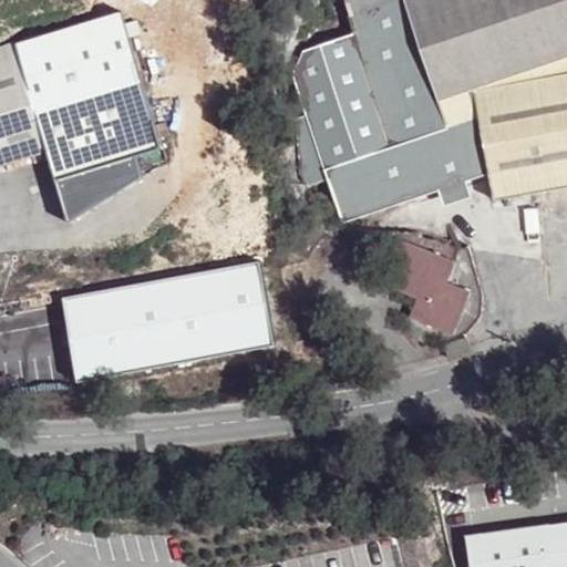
[(566,0),(344,0),(361,49),(311,66),(299,89),(310,124),(297,125),(297,182),(307,185),(308,187),(328,179),(340,223),(491,174),(495,199),(566,186),(566,0)]
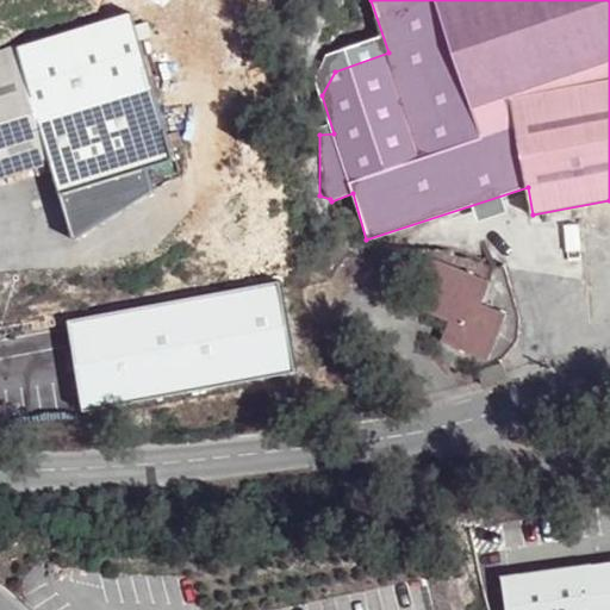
[(0,67),(0,180),(55,165),(79,242),(162,201),(156,179),(184,170),(137,24),(0,67)]
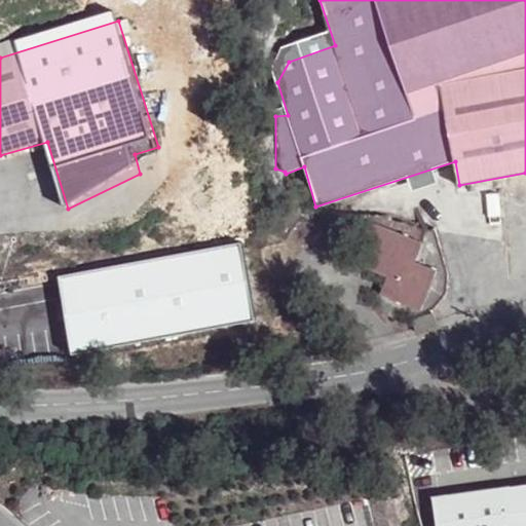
[(375,221),(357,262),(389,277),(383,293),(422,310),(438,270),(417,263),(425,242),(375,221)]
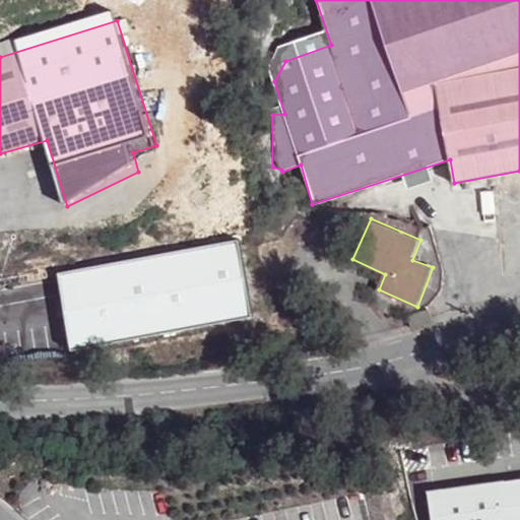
[(238,240),(57,275),(71,352),(253,318),(238,240)]
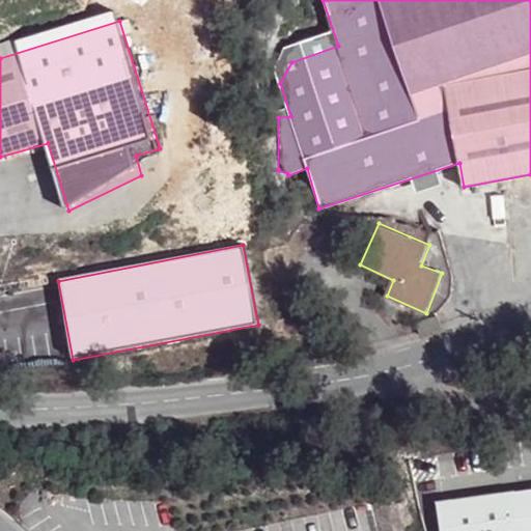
[(530,530),(530,486),(440,500),(444,530),(530,530)]
